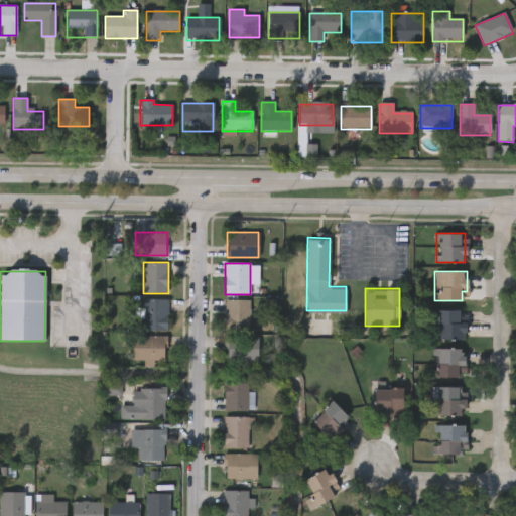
[(166,331),(143,331),(143,299),(166,299),(166,331)]
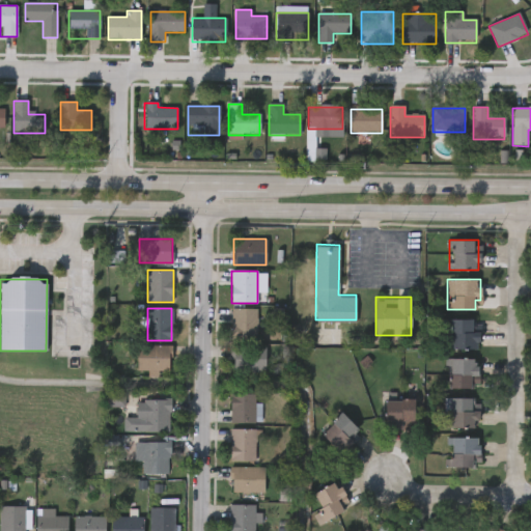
[(231,309),(256,309),(256,341),(231,341),(231,309)]
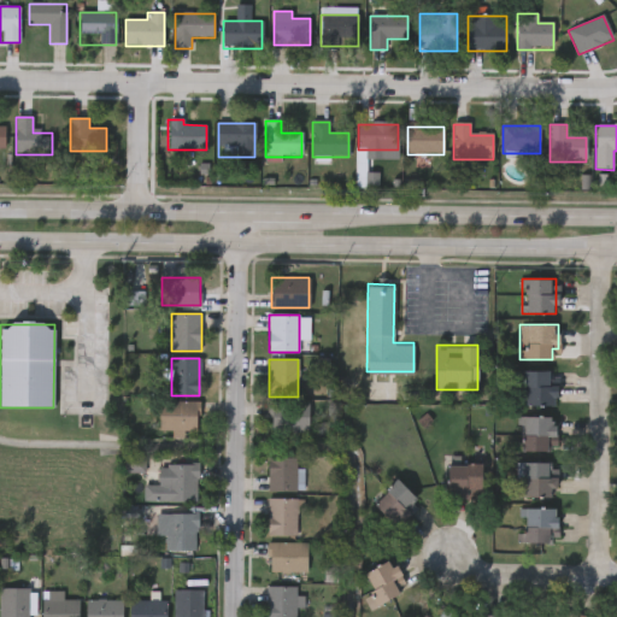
[(556,370),(556,405),(523,405),(523,370),(556,370)]
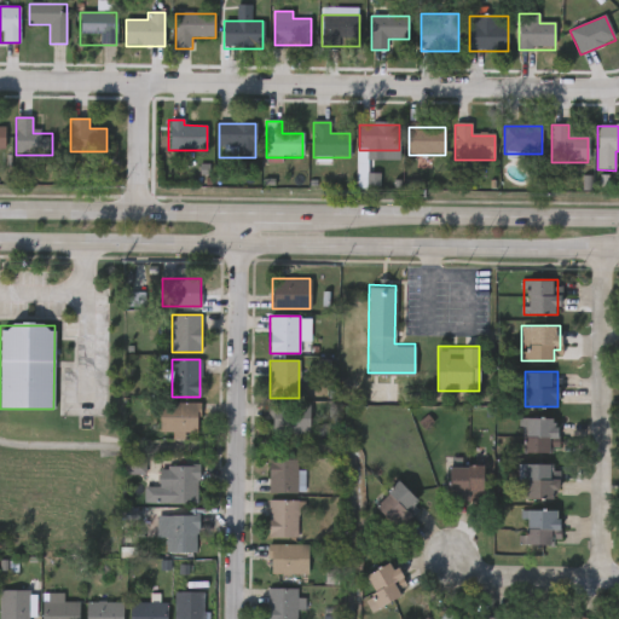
[(200,403),(200,433),(160,433),(160,403),(200,403)]
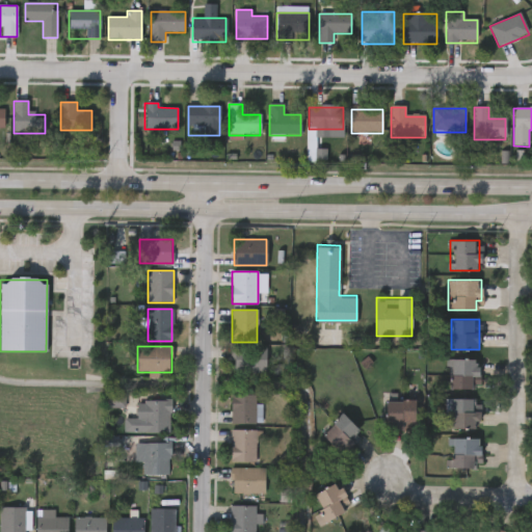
[(233,372),(233,346),(265,346),(265,372),(233,372)]
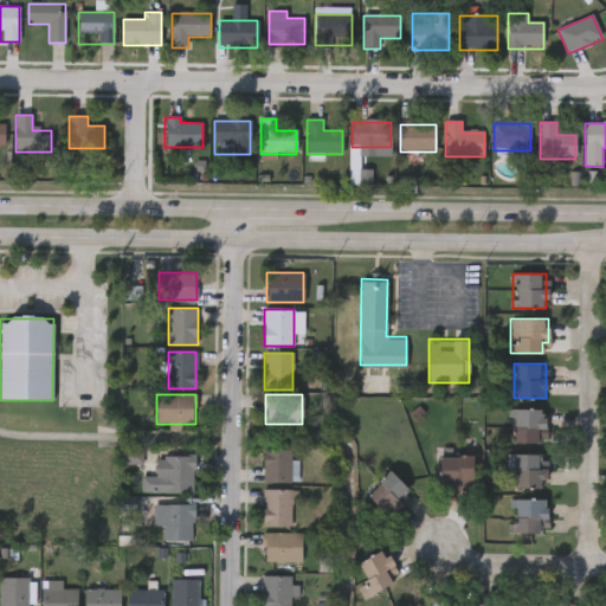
[(513,408),(546,408),(546,443),(513,443),(513,408)]
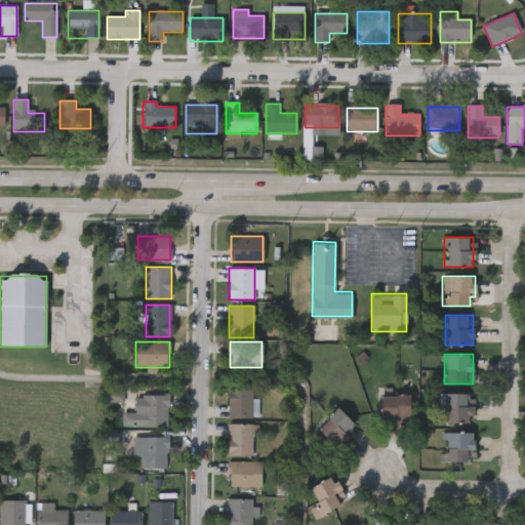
[(227,419),(227,391),(251,391),(251,419),(227,419)]
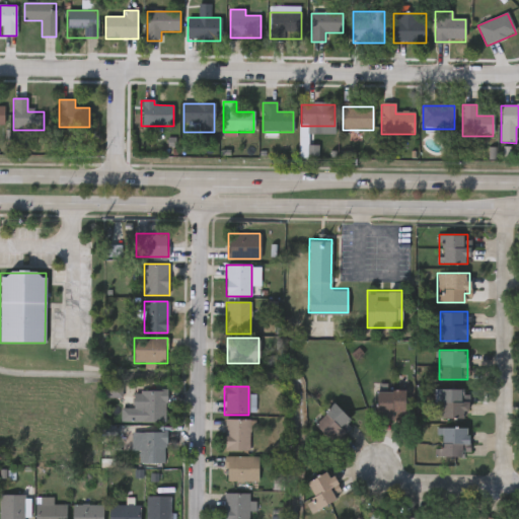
[(440,419),(440,388),(465,388),(465,419),(440,419)]
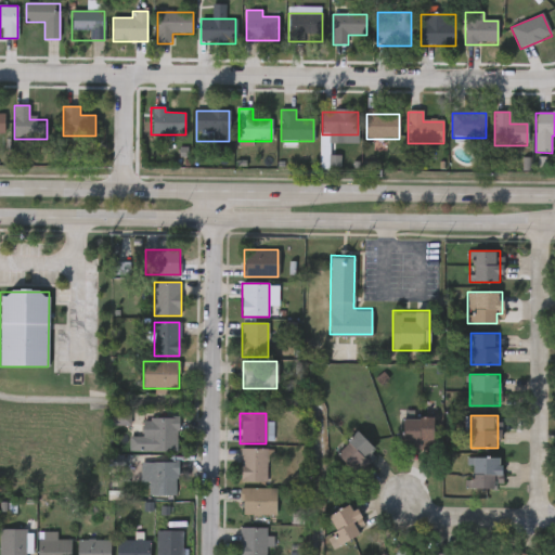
[(401,447),(401,417),(434,417),(434,447),(401,447)]
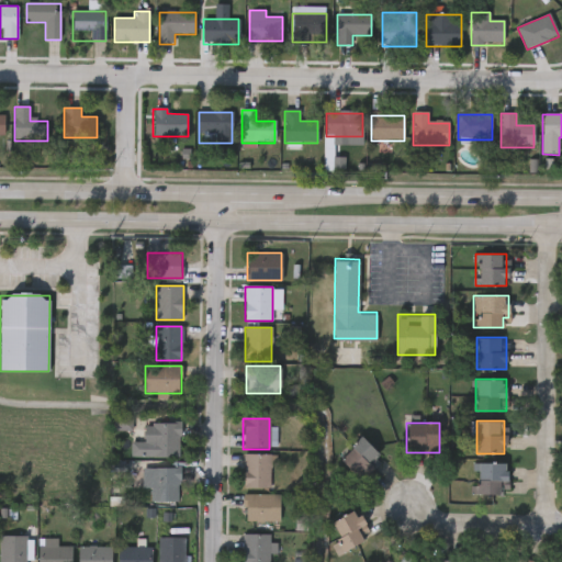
[(180,458),(150,458),(150,446),(145,446),(145,424),(180,424),(180,458)]
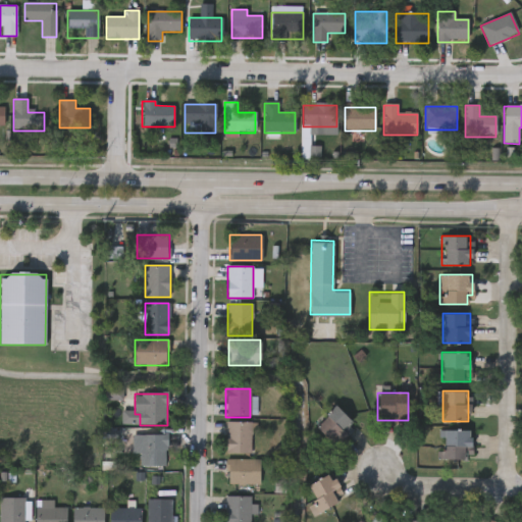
[(315,426),(335,406),(355,425),(333,446),(315,426)]
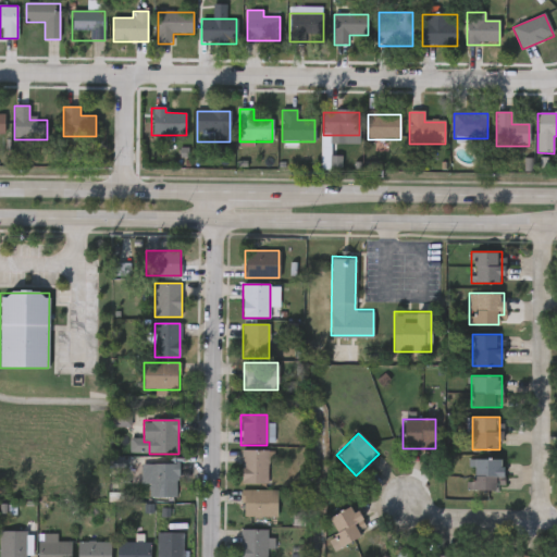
[(240,484),(240,450),(269,450),(269,484),(240,484)]
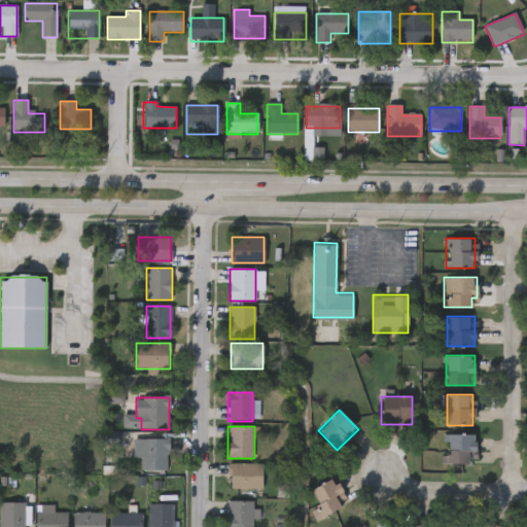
[(447,434),(476,434),(476,464),(446,463),(447,434)]
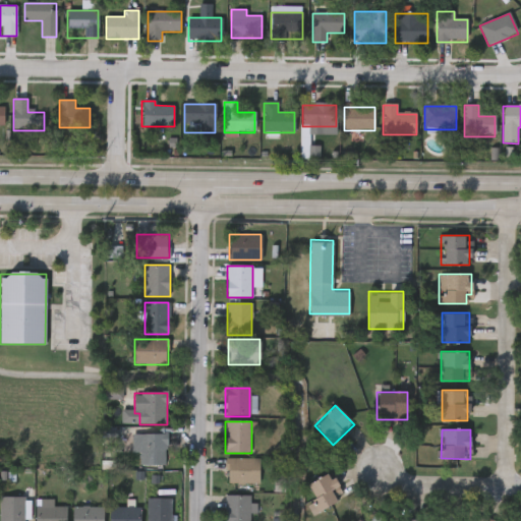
[(166,433),(166,465),(139,465),(139,454),(132,454),(132,433),(166,433)]
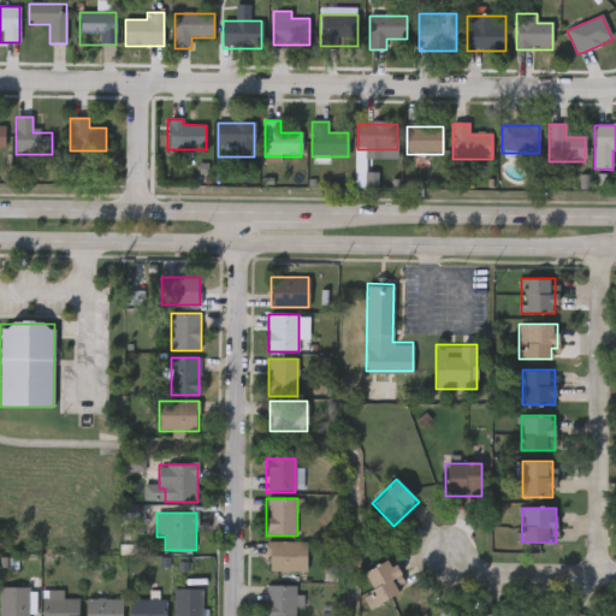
[(306,543),(306,570),(267,570),(267,543),(306,543)]
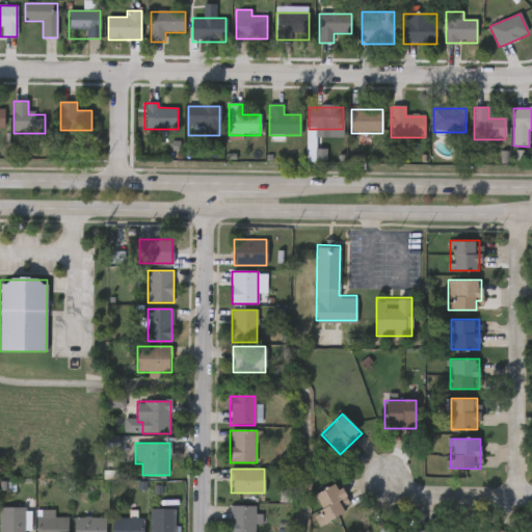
[(350,506),(325,519),(312,493),(337,480),(350,506)]
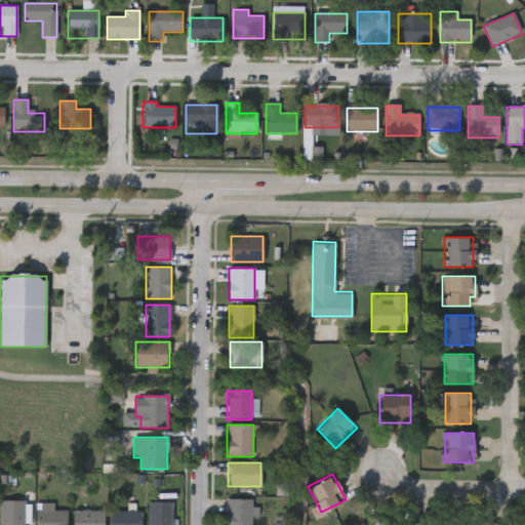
[(251,507),(257,507),(257,515),(251,515),(251,524),(226,524),(226,497),(251,497),(251,507)]
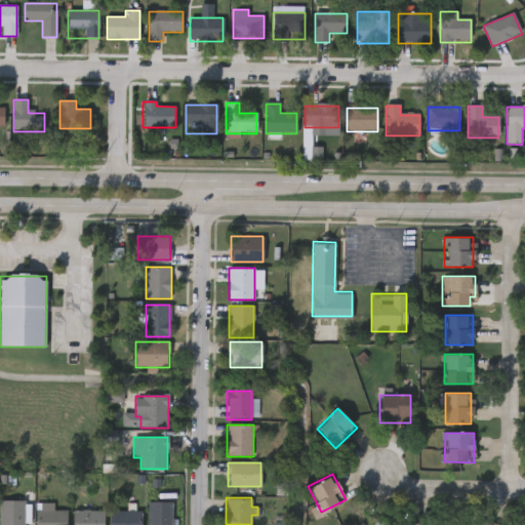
[(0,524),(0,499),(25,499),(25,524),(0,524)]
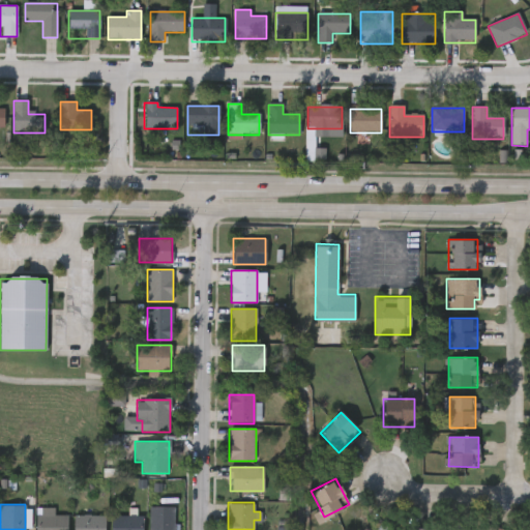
[(173,505),(173,529),(149,529),(149,505),(173,505)]
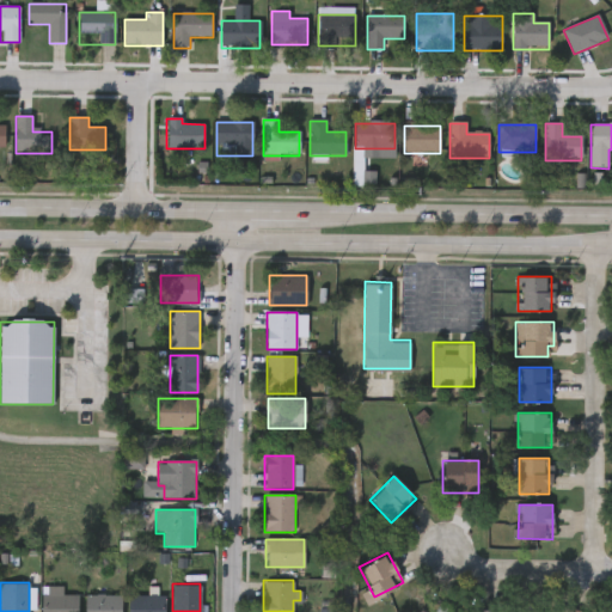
[(43,611),(43,593),(79,593),(79,611),(43,611)]
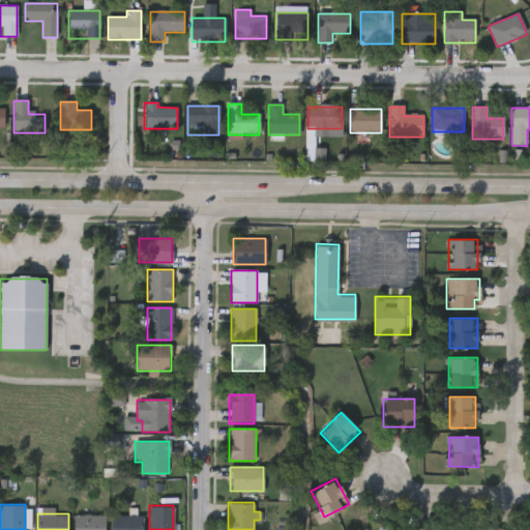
[(74,529),(74,513),(105,513),(105,529),(74,529)]
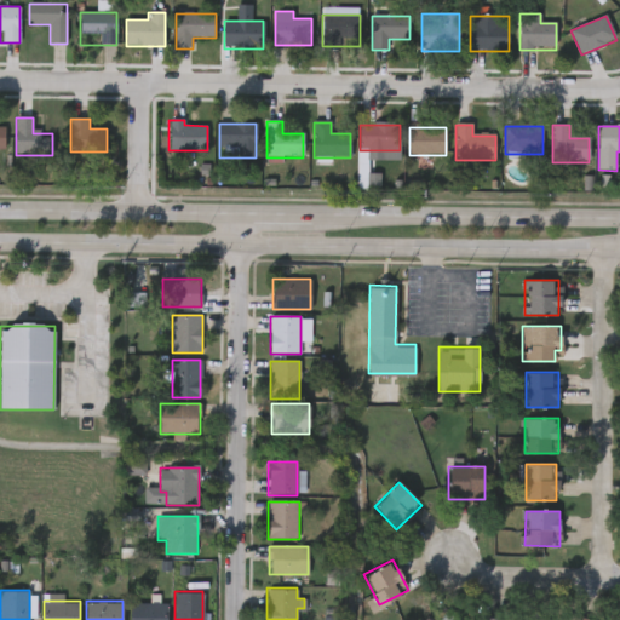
[(166,619),(131,619),(131,602),(166,602),(166,619)]
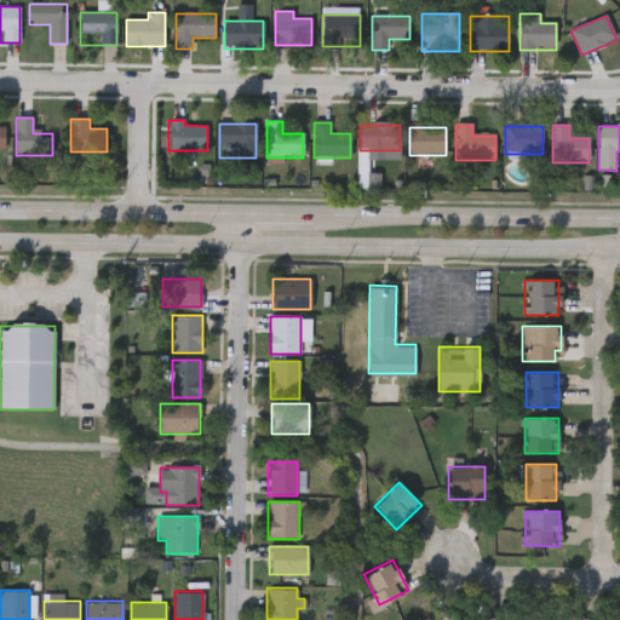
[(424,619),(426,609),(458,615),(457,619),(424,619)]
